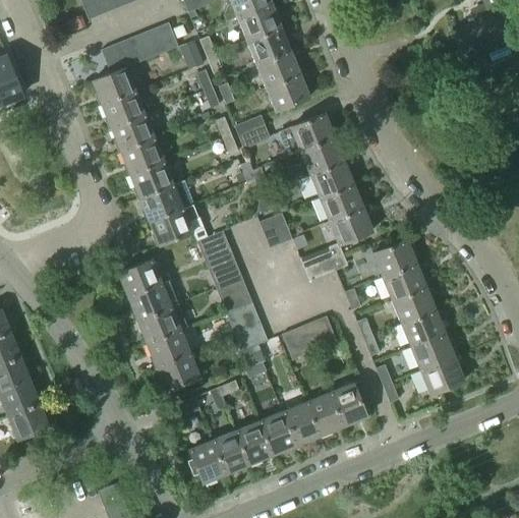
[(80,0),(89,19),(90,18),(100,14),(94,0),(80,0)]
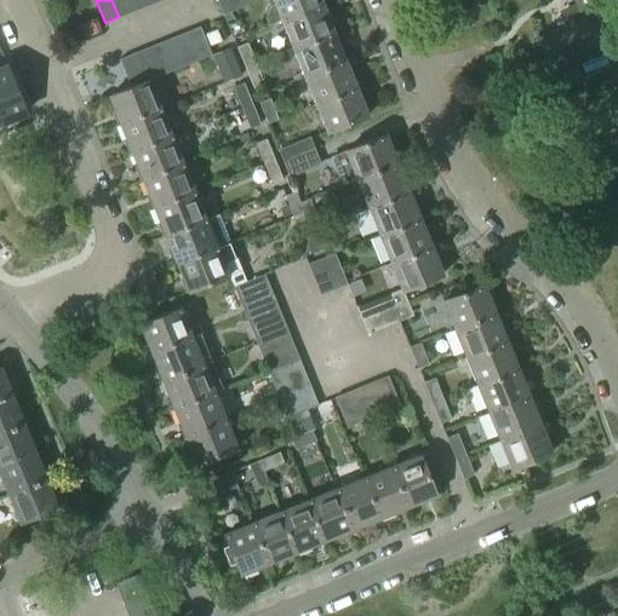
[(112,0),(119,17),(132,11),(126,0),(112,0)]
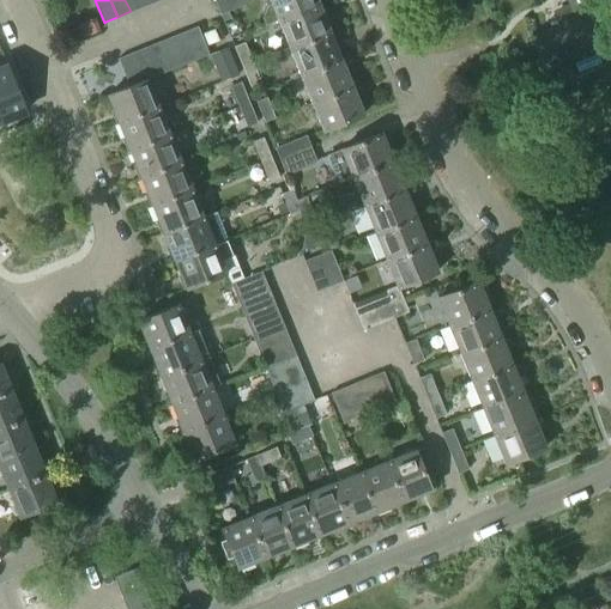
[(222,13),(253,0),(216,0),(222,13)]
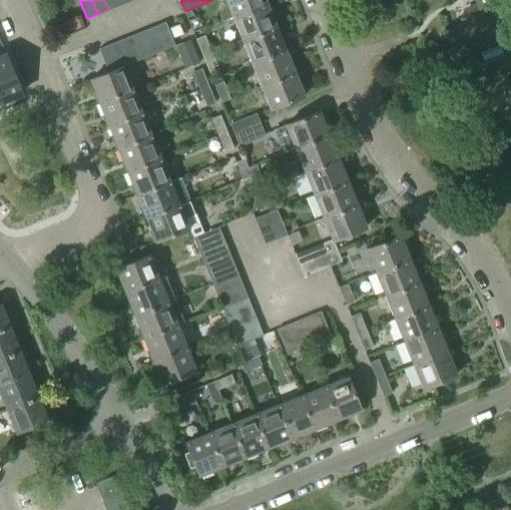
[(225,2),(220,13),(224,20),(232,17),(266,2),(265,0),(225,0),(226,2),(225,2)]
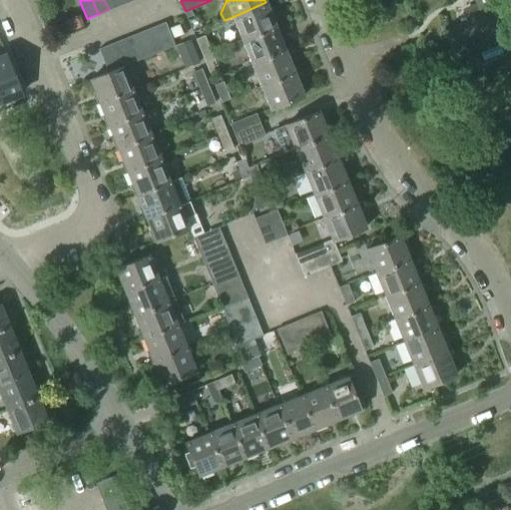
[(449,40),(445,42),(451,57),(455,55),(457,59),(479,51),(482,60),(507,51),(490,6),(503,1),(503,0),(475,0),(477,6),(474,7),(472,10),(470,13),(470,17),(471,20),(445,30),(449,40)]
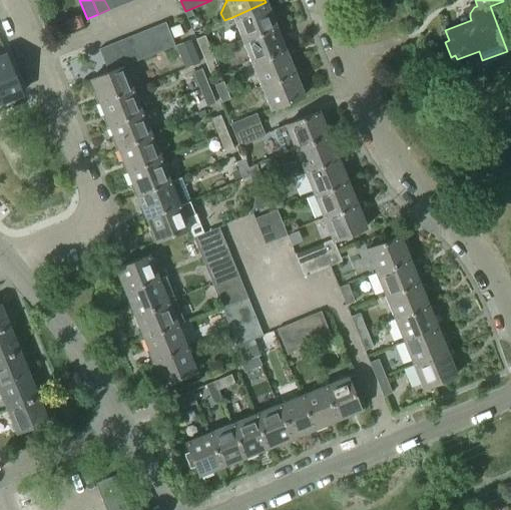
[(241,39),(276,25),(266,2),(232,17),(241,39)]
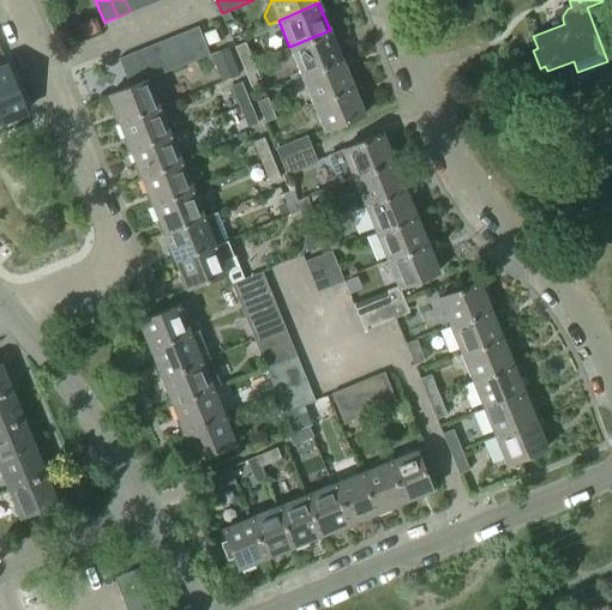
[(96,19),(79,25),(84,36),(101,29),(96,19)]
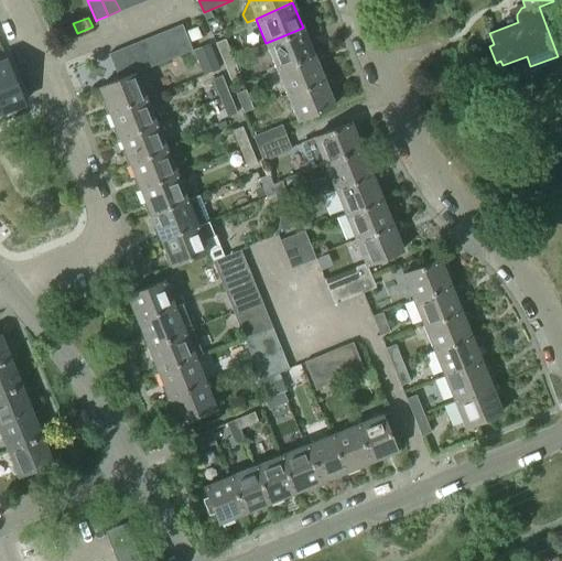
[(181,54),(192,50),(182,23),(171,29),(181,54)]
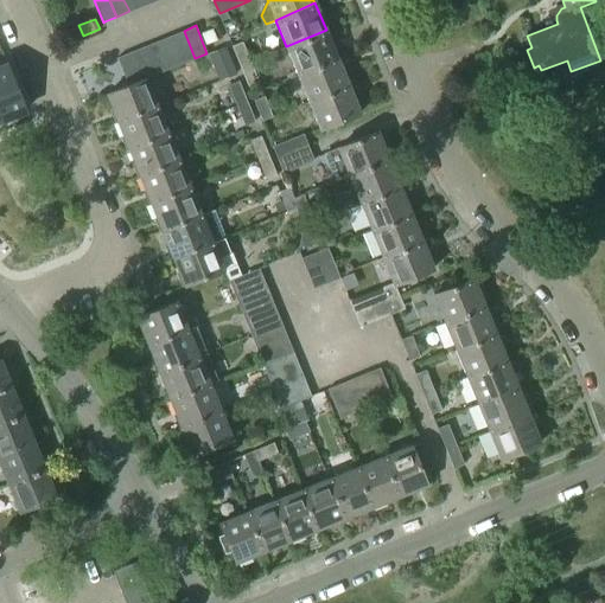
[(207,43),(217,39),(212,29),(202,33),(207,43)]
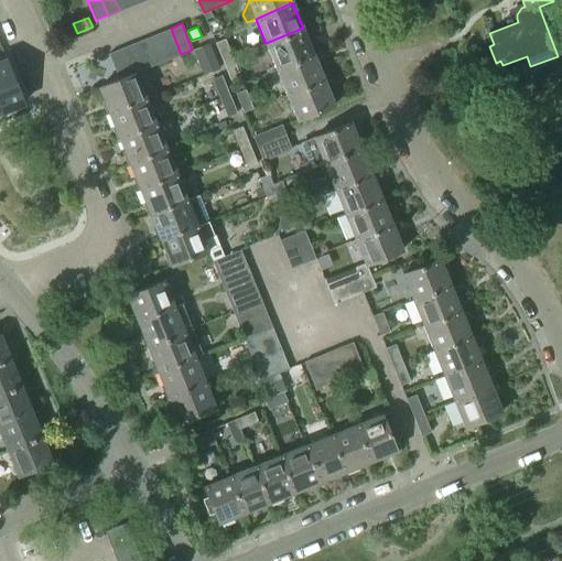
[(277,69),(313,54),(303,28),(266,43),(277,69)]
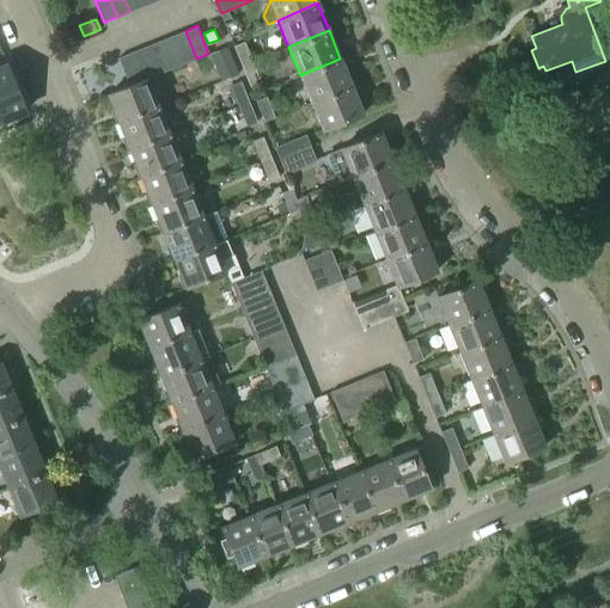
[(183,65),(196,59),(185,31),(172,36),(183,65)]
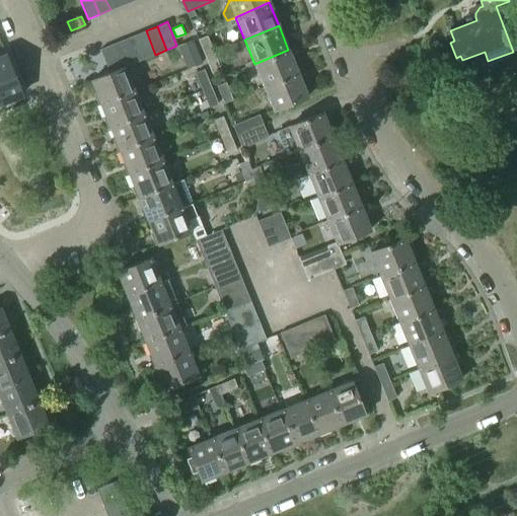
[(144,59),(155,55),(146,30),(135,34),(144,59)]
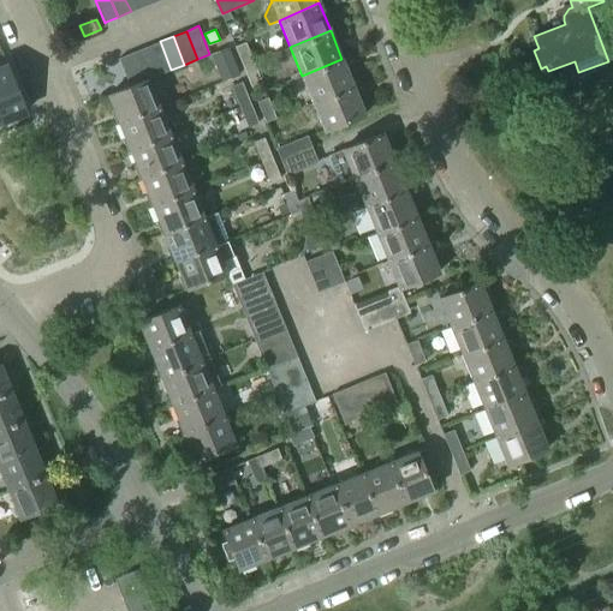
[(159,75),(171,70),(160,41),(147,47),(159,75)]
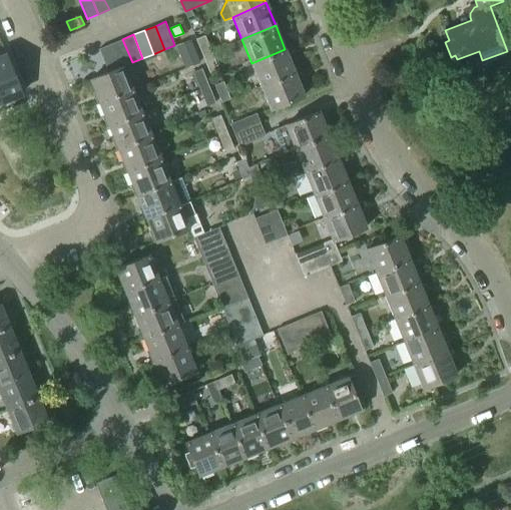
[(203,55),(211,52),(204,34),(196,38),(203,55)]
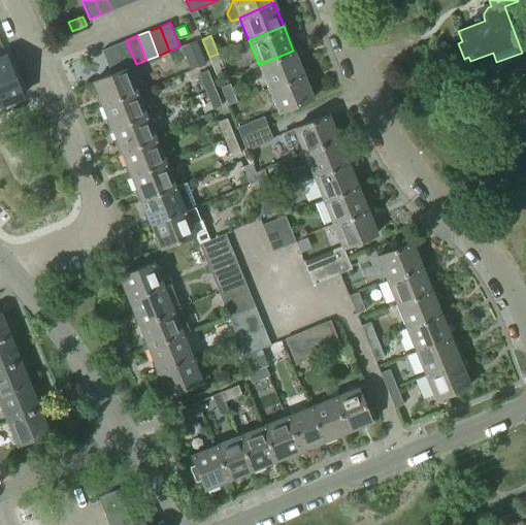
[(103,105),(137,92),(127,67),(136,64),(126,40),(112,45),(123,69),(111,73),(93,81),(103,105)]
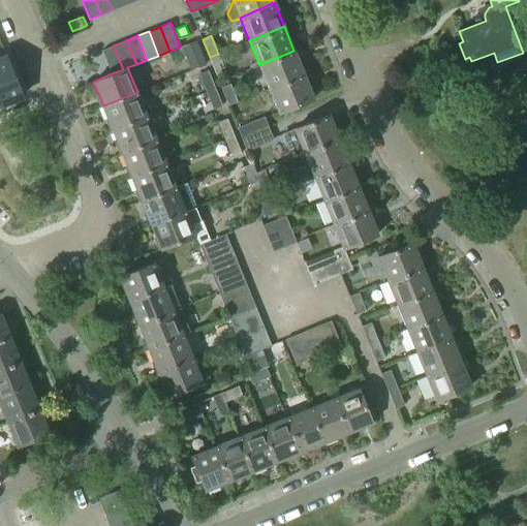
[(112,73),(123,69),(113,45),(102,50),(112,73)]
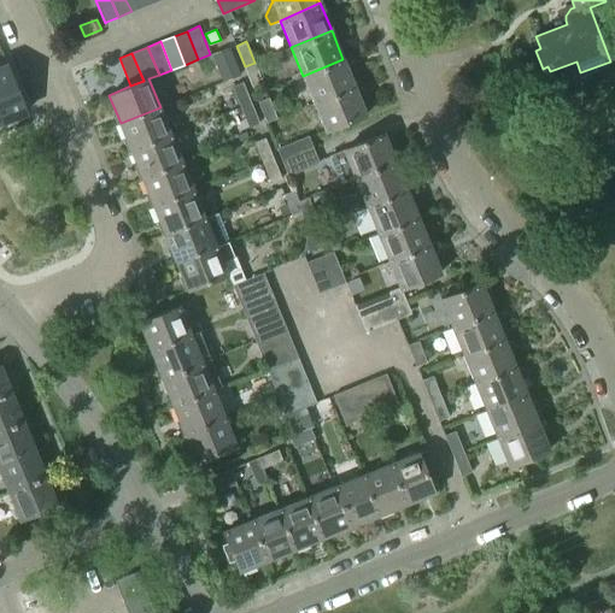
[(9,58),(0,60),(0,115),(1,119),(29,108),(9,58)]
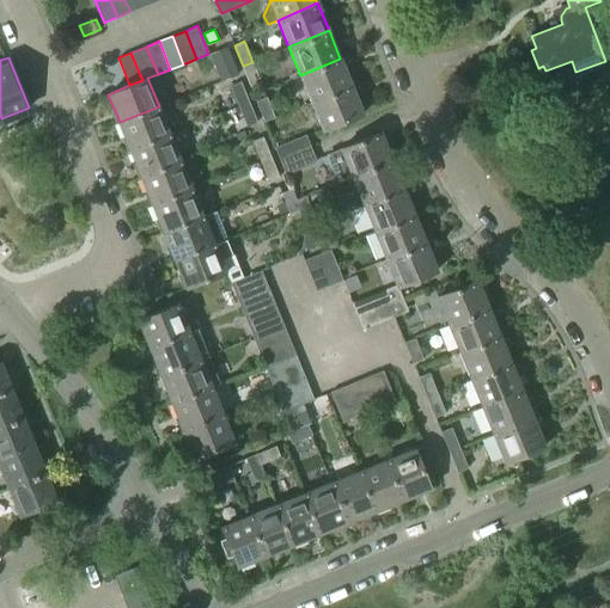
[(311,103),(352,86),(340,59),(300,75),(311,103)]
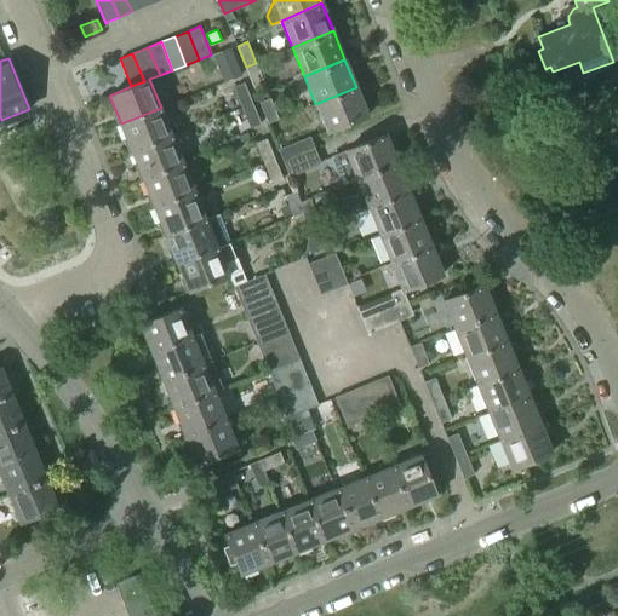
[(236,63),(221,69),(224,81),(241,74),(236,63)]
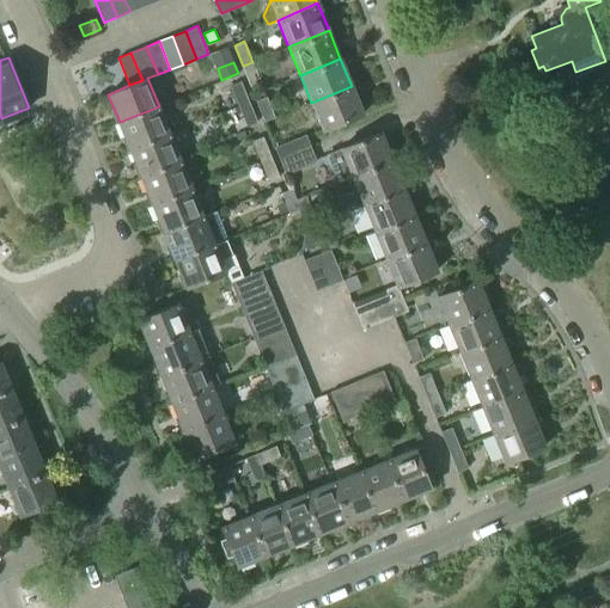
[(250,86),(261,83),(252,62),(243,66),(250,86)]
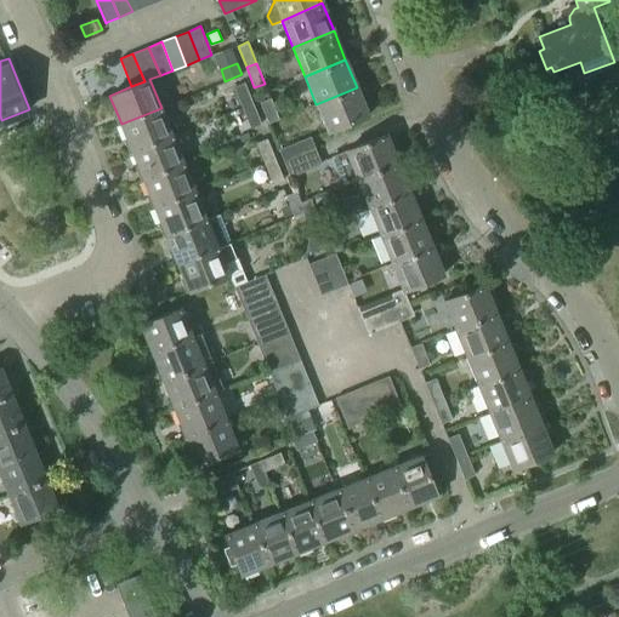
[(243,107),(254,103),(245,83),(234,86),(243,107)]
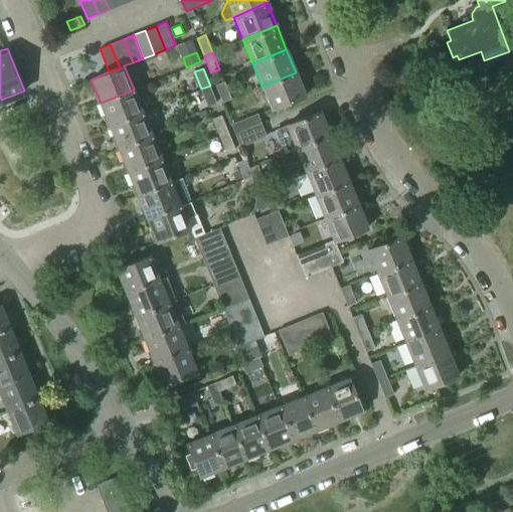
[(272,110),(305,96),(296,72),(262,87),(272,110)]
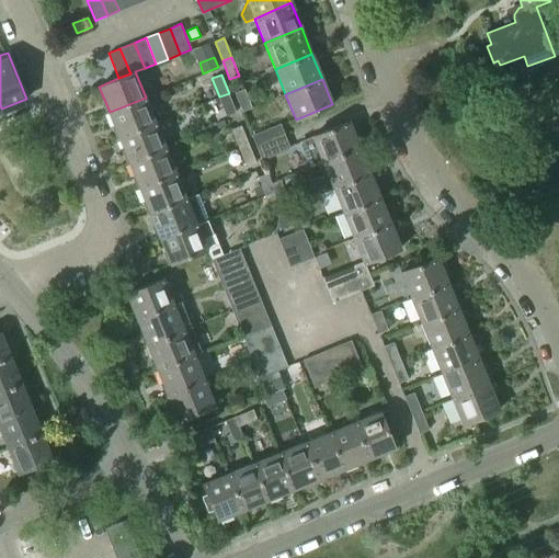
[(243,112),(252,107),(243,88),(235,92),(243,112)]
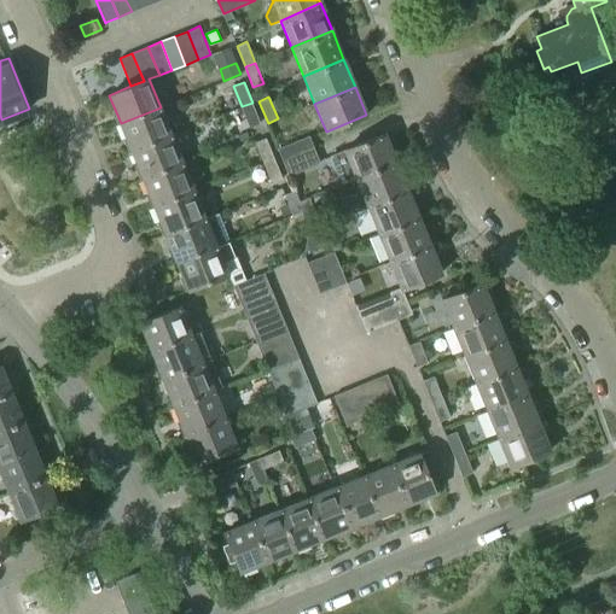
[(249,127),(260,122),(253,103),(242,106),(249,127)]
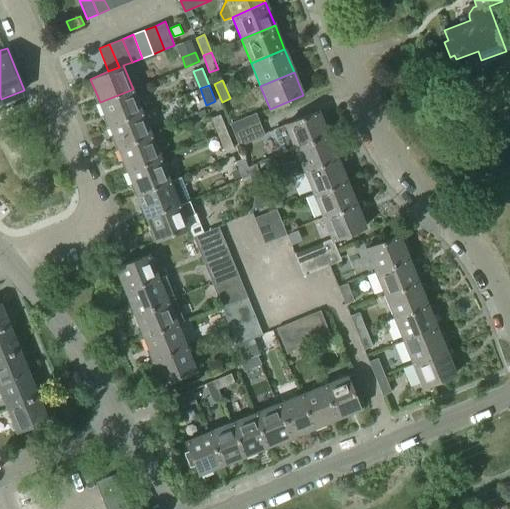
[(109,125),(142,112),(133,89),(100,102),(109,125)]
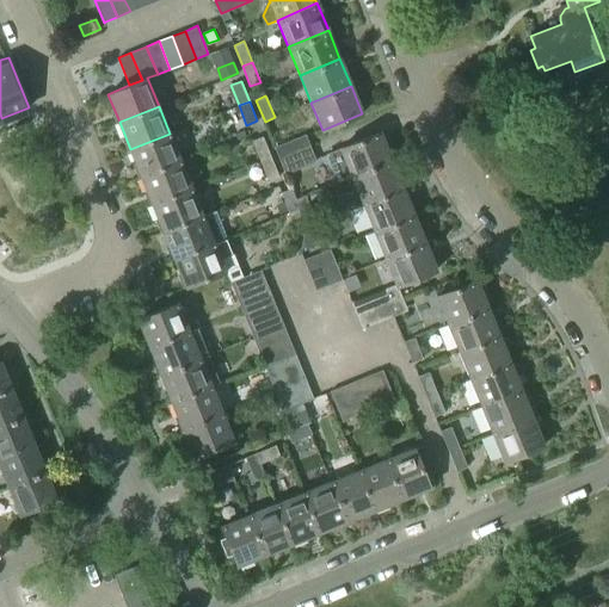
[(563,129),(547,136),(554,152),(570,144),(563,129)]
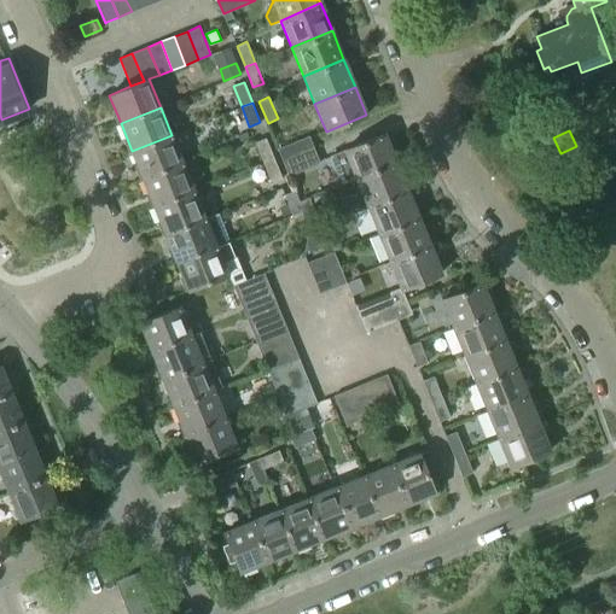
[(355,177),(395,161),(384,133),(331,155),(343,183),(355,177)]
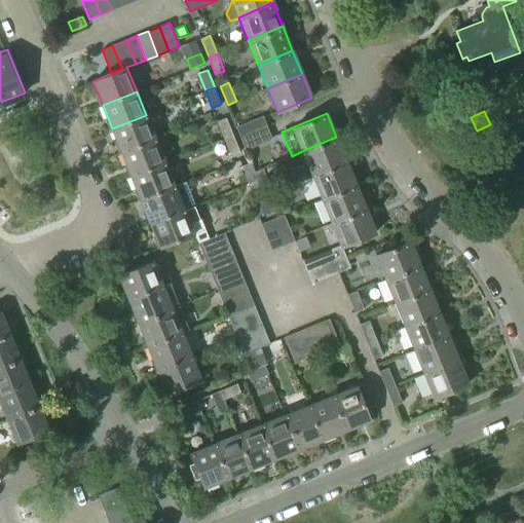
[(122,152),(155,139),(146,115),(112,128),(122,152)]
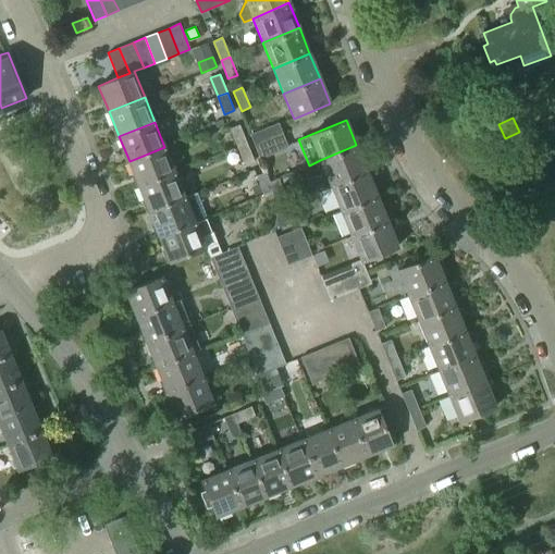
[(255,145),(283,134),(279,122),(250,134),(255,145)]
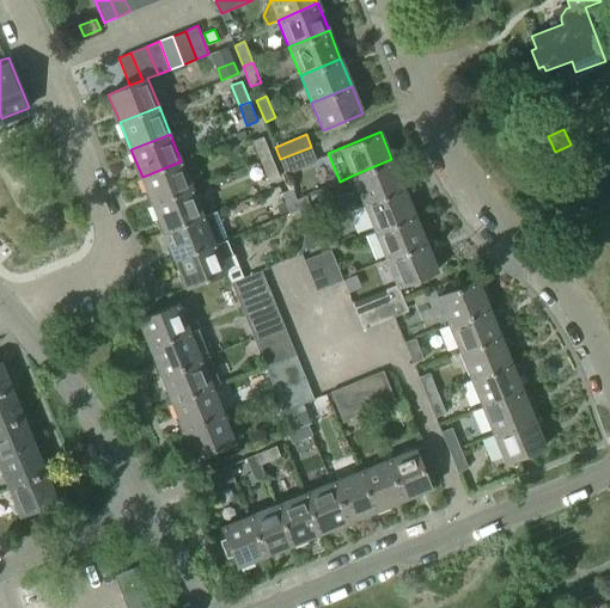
[(261,160),(272,155),(263,136),(252,140),(261,160)]
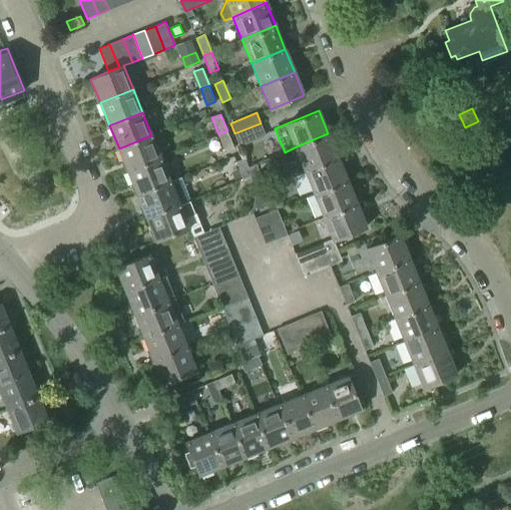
[(239,144),(266,134),(261,123),(234,133),(239,144)]
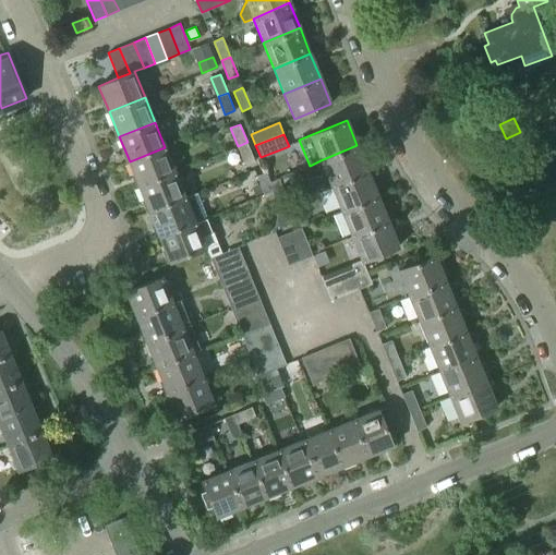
[(245,165),(255,161),(248,142),(238,146),(245,165)]
